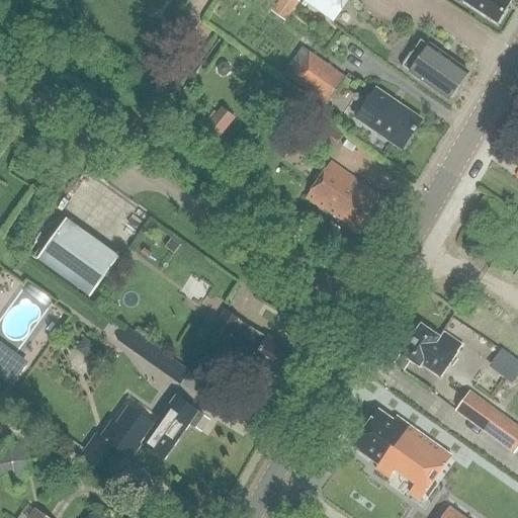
[(297,2),(293,0),(279,0),(271,12),(284,21),(297,2)]
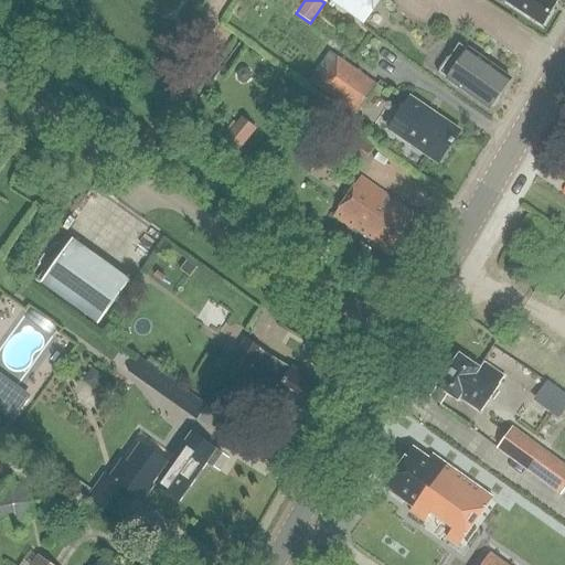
[(377,0),(328,0),(361,23),(377,0)]
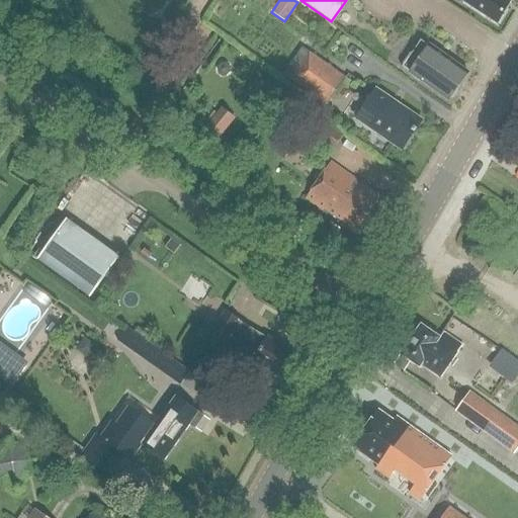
[(506,0),(454,0),(459,3),(460,0),(498,23),(510,2),(506,0)]
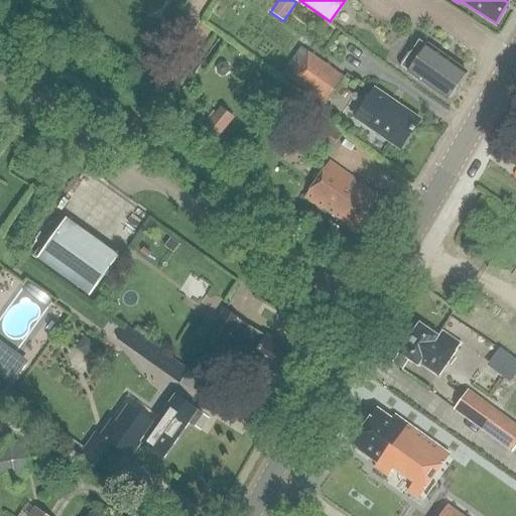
[(460,65),(418,35),(398,66),(448,100),(468,72),(459,66),(460,65)]
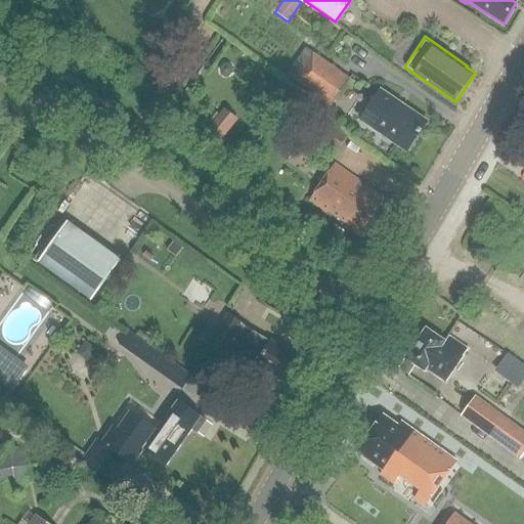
[(314,54),(296,79),(332,106),(351,81),(314,54)]
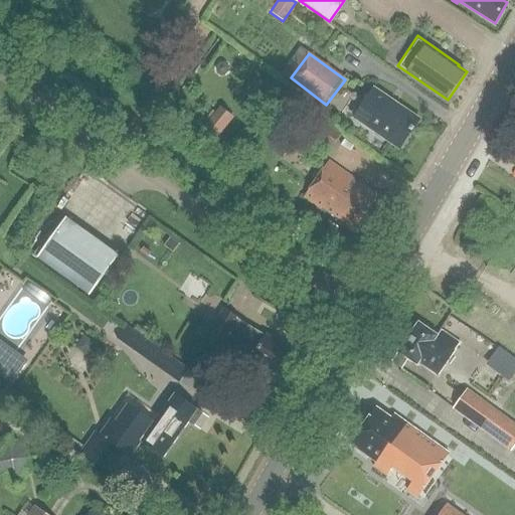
[(358,114),(403,147),(421,121),(376,88),(358,114)]
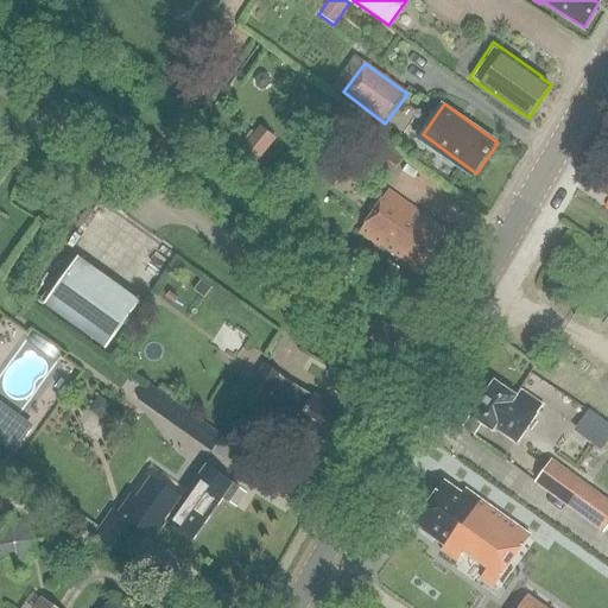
[(274,141),(258,128),(242,149),(259,160),(274,141)]
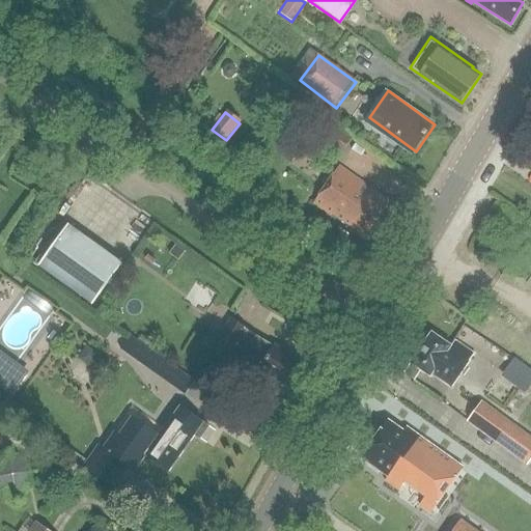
[(342,152),(352,139),(327,121),(317,135),(342,152)]
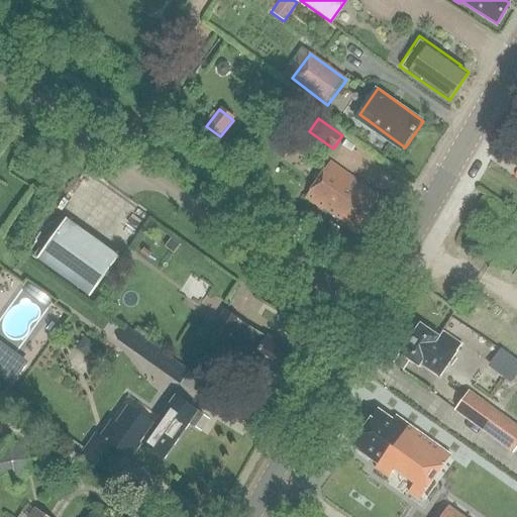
[(328,164),(305,199),(321,210),(323,208),(350,226),(353,222),(359,227),(379,198),(328,164)]
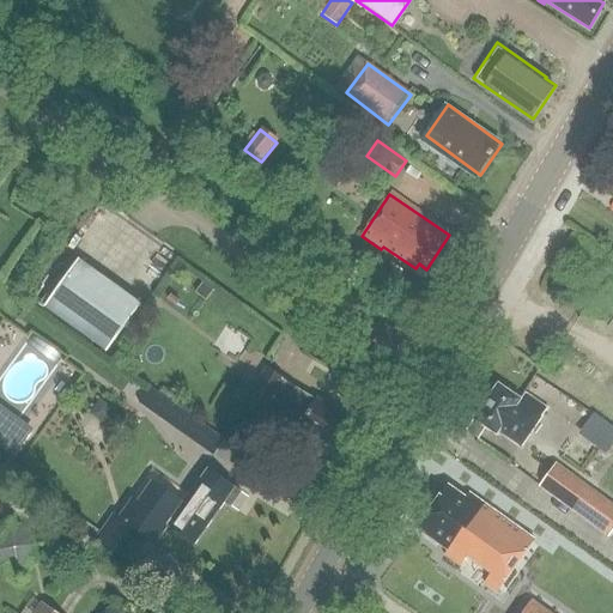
[(108,353),(141,307),(78,261),(44,309),(108,353)]
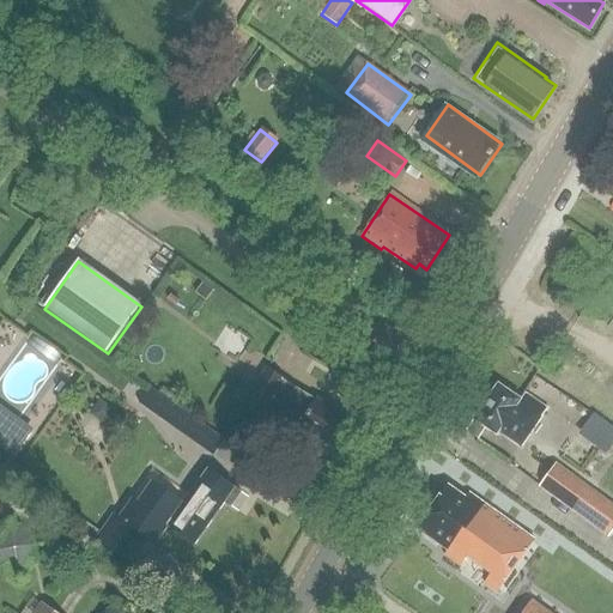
[(401,272),(388,263),(380,278),(393,286),(401,272)]
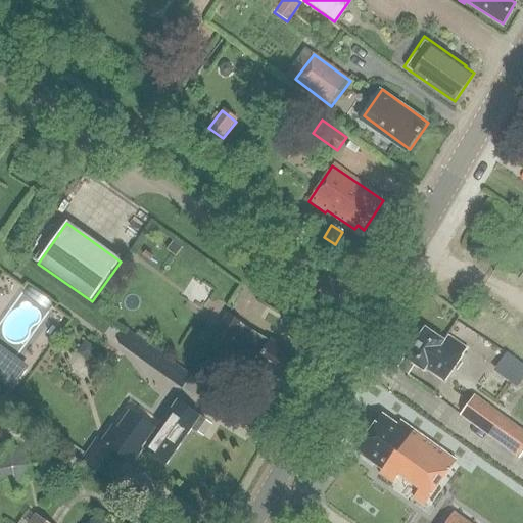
[(1,339),(24,350),(46,308),(22,296),(1,339)]
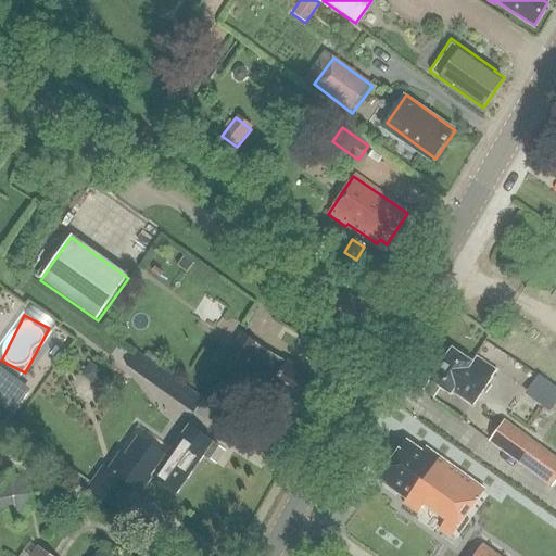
[(245,328),(224,362),(242,375),(242,373),(253,380),(239,401),(275,425),(294,395),(306,402),(321,378),(294,359),(292,363),(262,343),(264,341),(245,328)]
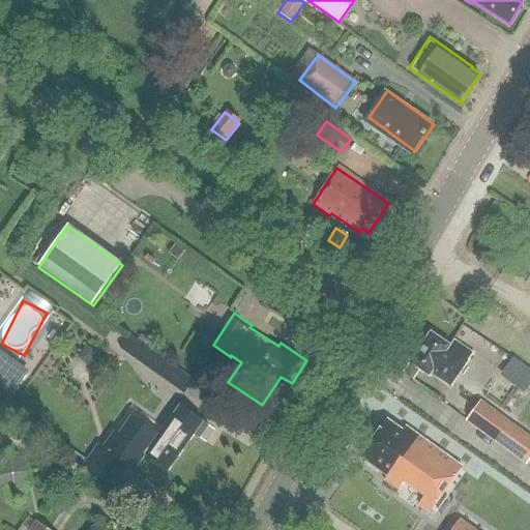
[(405,373),(414,379),(419,371),(430,378),(433,374),(450,387),(473,356),(452,341),(448,347),(430,333),(409,364),(410,365),(405,373)]
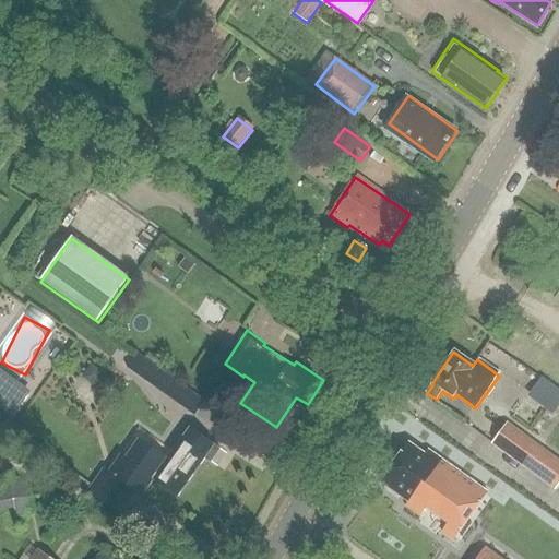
[(137,355),(127,368),(159,391),(168,378),(137,355)]
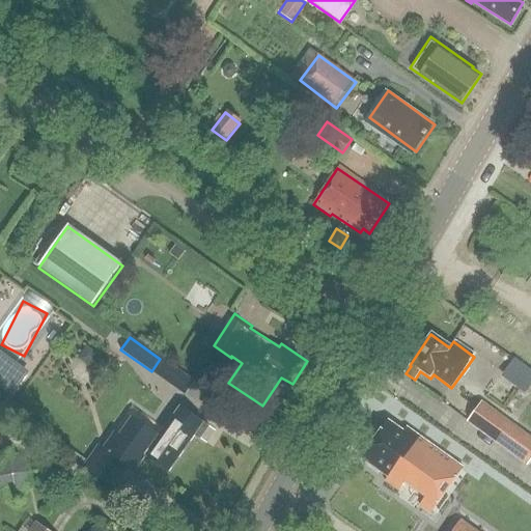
[(99,374),(107,363),(86,350),(78,361),(99,374)]
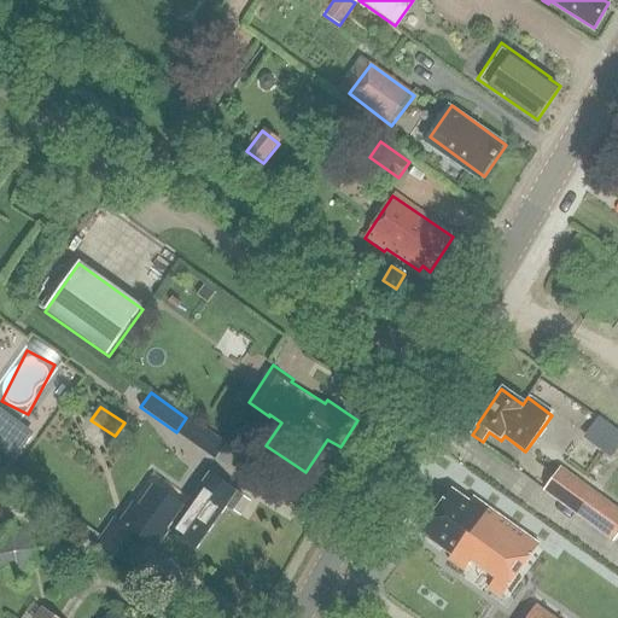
[(0,410),(0,450),(15,461),(34,436),(0,410)]
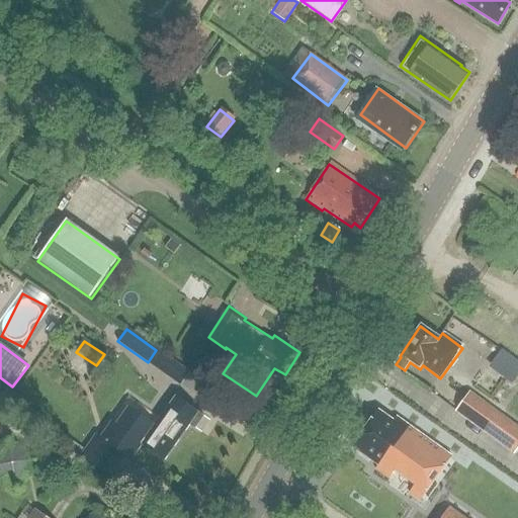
[(517,358),(502,347),(488,365),(511,382),(517,373),(517,358)]
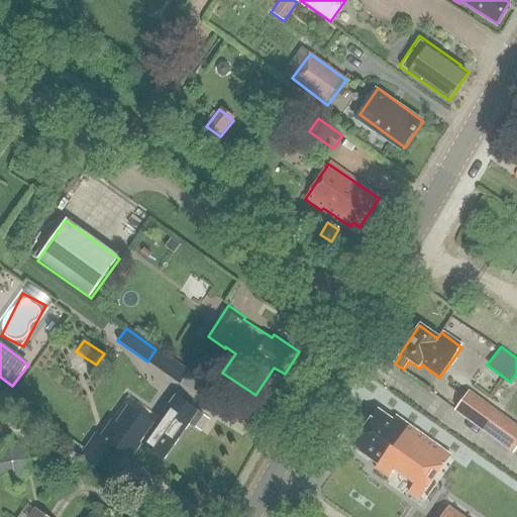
[(171,360),(163,373),(179,385),(188,373),(171,360)]
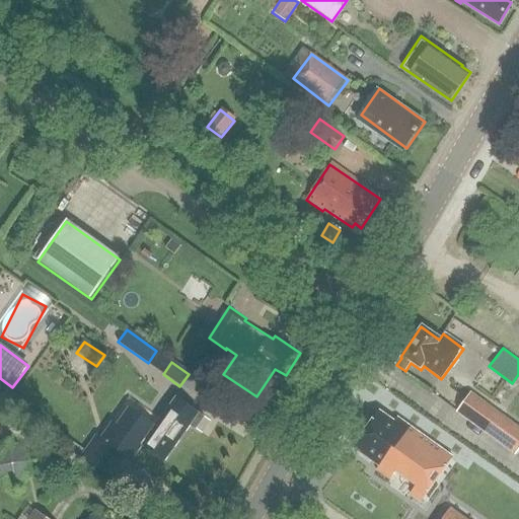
[(516,454),(518,450),(518,429),(468,393),(455,412),(516,454)]
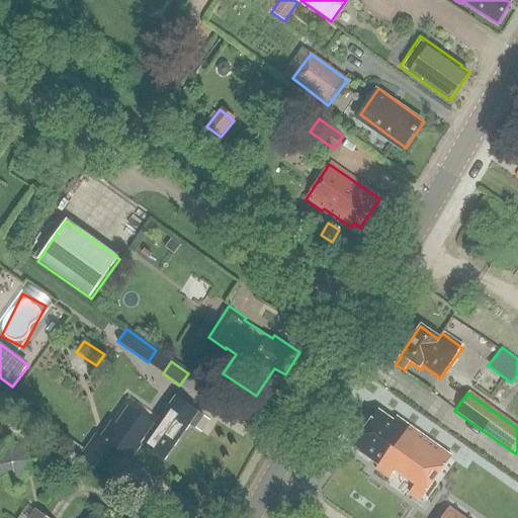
[(112,419),(100,436),(134,459),(143,445),(167,461),(192,426),(200,432),(209,418),(178,396),(160,422),(128,400),(114,420),(112,419)]
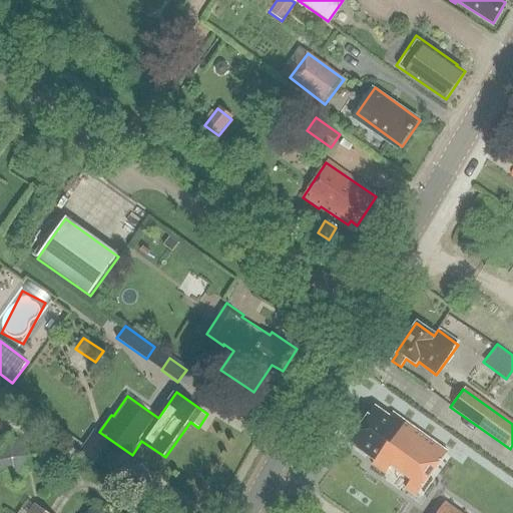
[(375,407),(349,443),(375,461),(372,465),(385,475),(391,466),(414,482),(437,449),(445,456),(447,453),(393,413),(390,417),(375,407)]
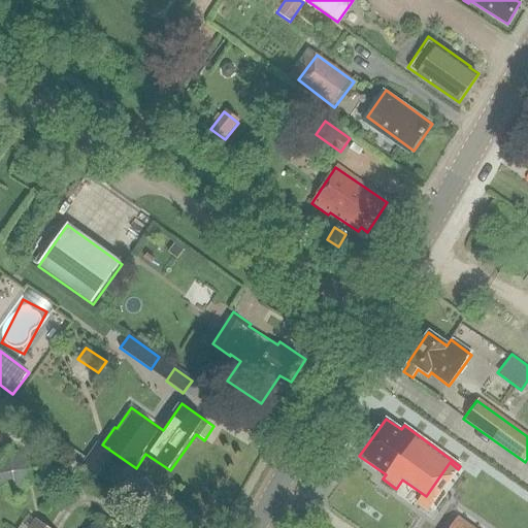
[(40,468),(8,448),(0,459),(0,487),(20,500),(40,468)]
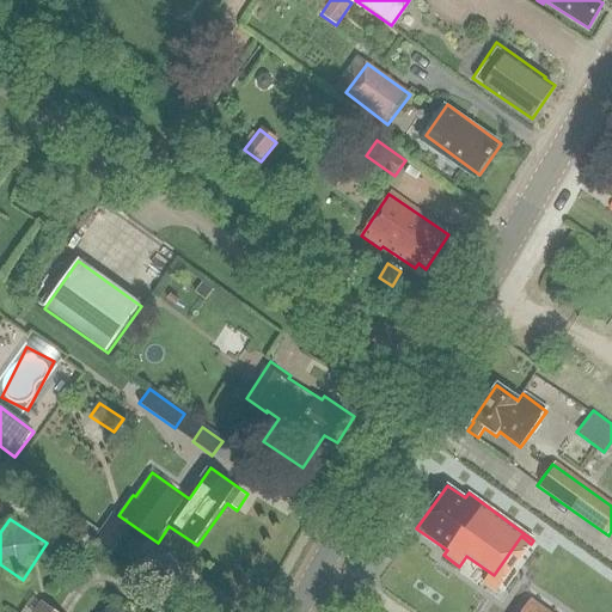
[(55,611),(34,597),(23,611),(55,611)]
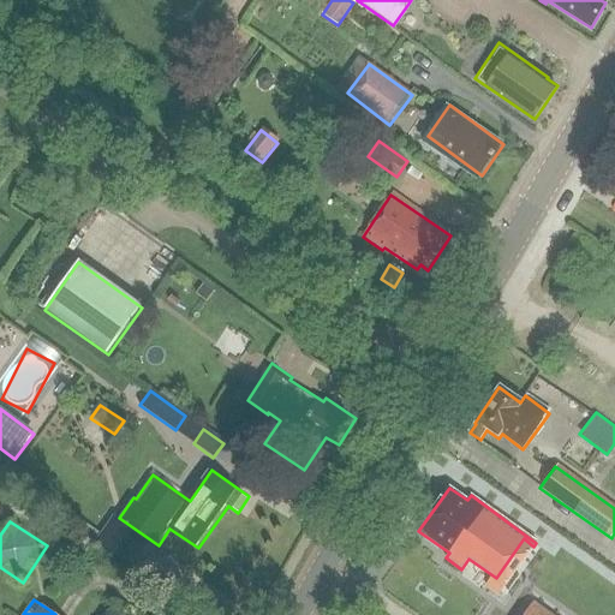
[(548,614),(532,603),(524,614),(548,614)]
